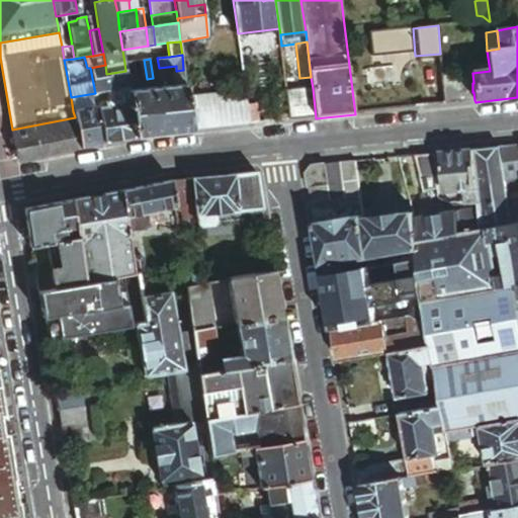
[(134,61),(124,63),(125,71),(128,87),(128,92),(138,91),(134,61)]
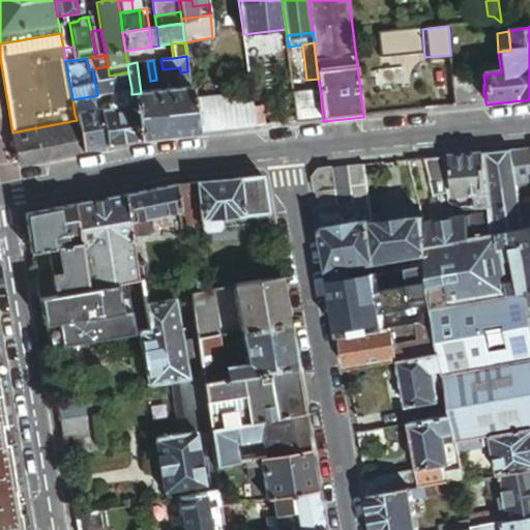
[(131,89),(128,72),(109,76),(108,66),(92,69),(97,95),(131,89)]
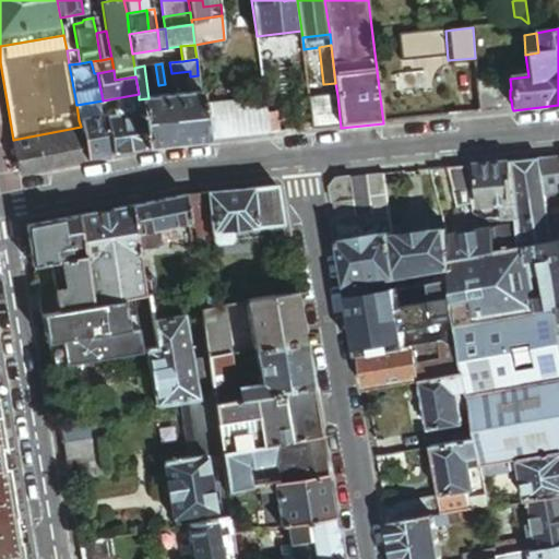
[(432,93),(431,72),(392,75),(394,96),(432,93)]
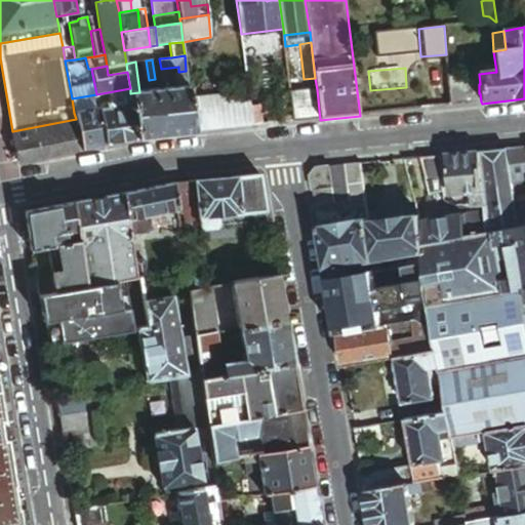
[(188,86),(186,71),(178,72),(174,76),(176,88),(188,86)]
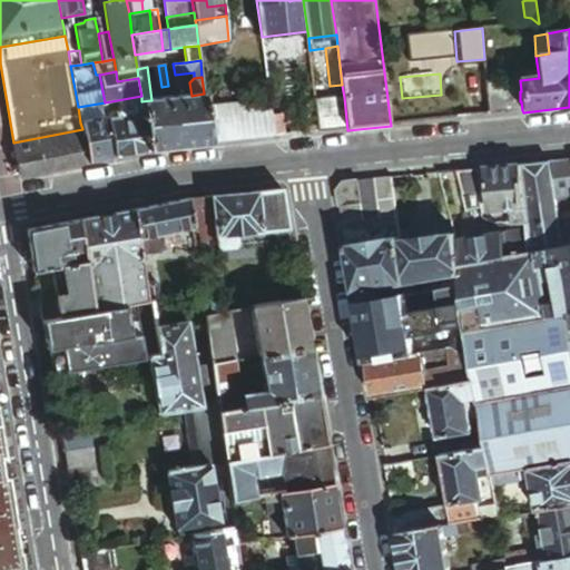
[(520,80),(487,84),(490,112),(522,110),(521,101),(520,101),(520,91),(521,91),(520,80)]
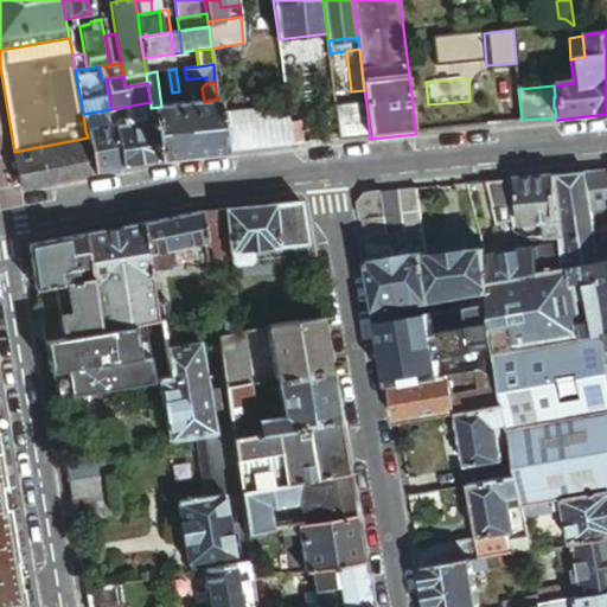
[(217,100),(204,102),(161,107),(151,108),(152,112),(153,121),(159,160),(224,154),(217,100)]
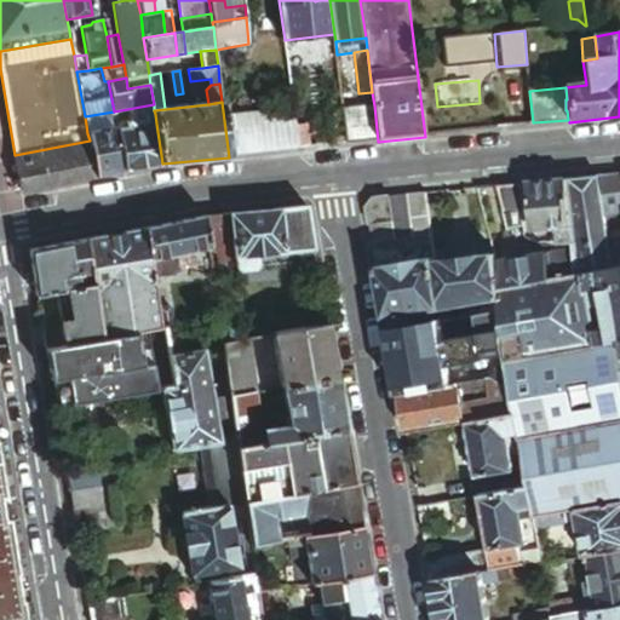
[(365,143),(378,142),(374,105),(344,109),(349,142),(365,141),(365,143)]
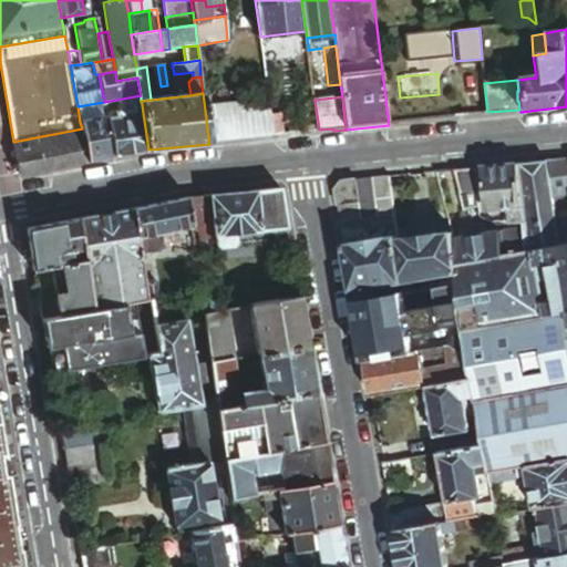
[(217,143),(274,137),(270,117),(268,101),(239,104),(214,106),(217,143)]
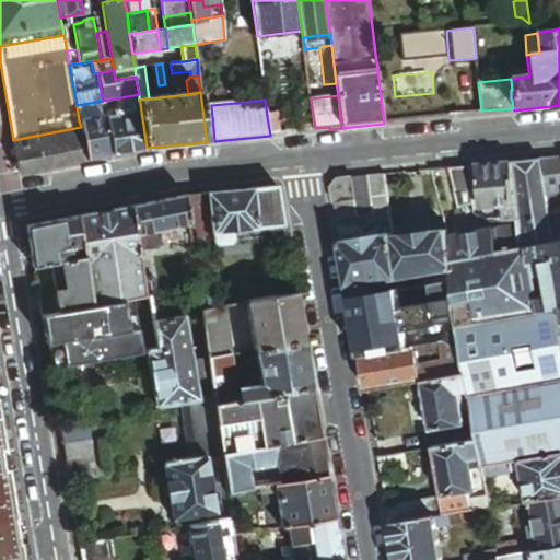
[(100,107),(103,101),(77,105),(79,120),(101,115),(100,107)]
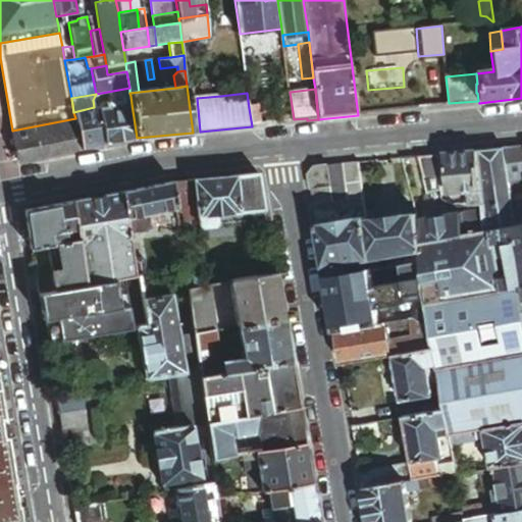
[(119,106),(132,104),(131,96),(117,98),(118,103),(119,106)]
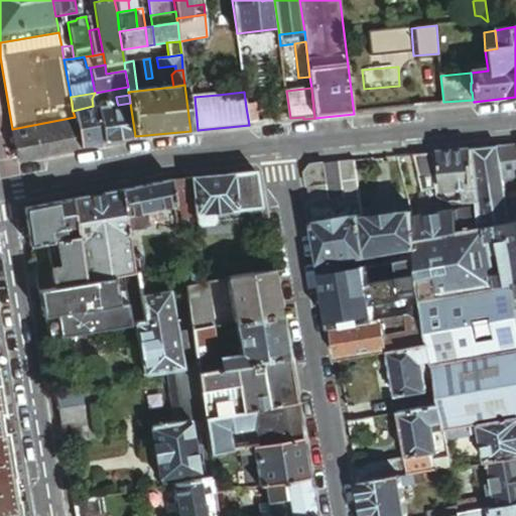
[(99,109),(105,142),(135,136),(130,103),(118,105),(110,107),(99,109)]
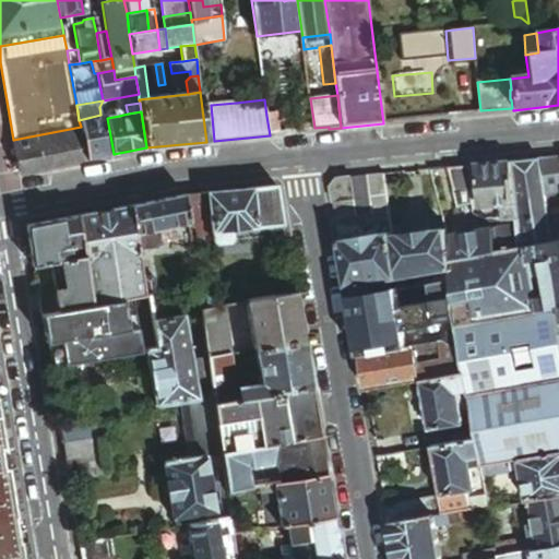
[(102,119),(100,115),(79,120),(81,127),(86,159),(107,155),(102,119)]
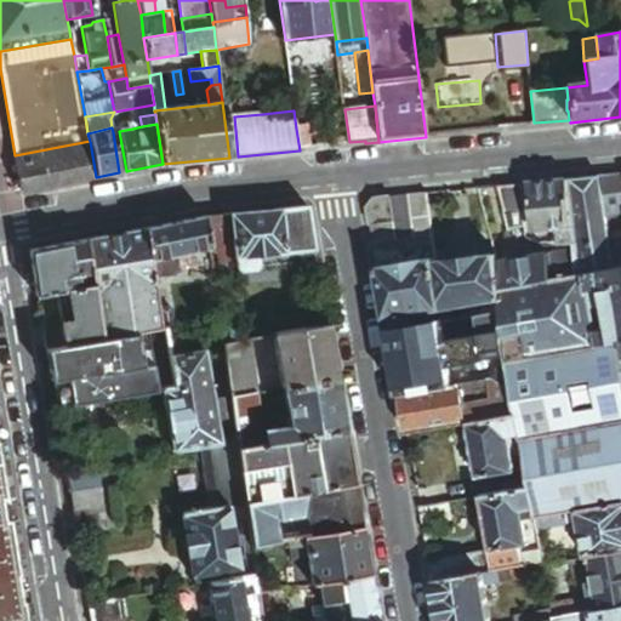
[(300,151),(314,148),(312,130),(308,127),(296,129),(300,151)]
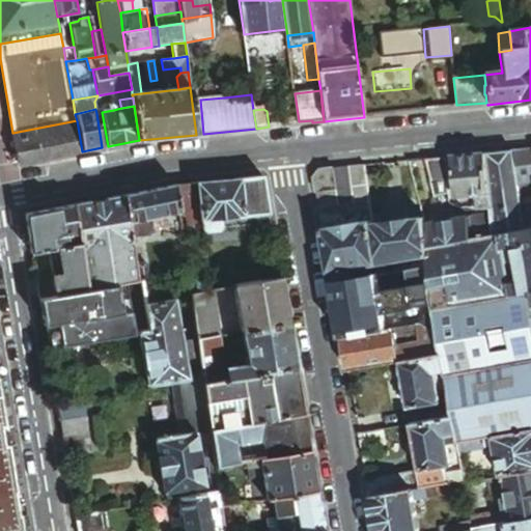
[(77,120),(12,133),(18,164),(82,151),(77,120)]
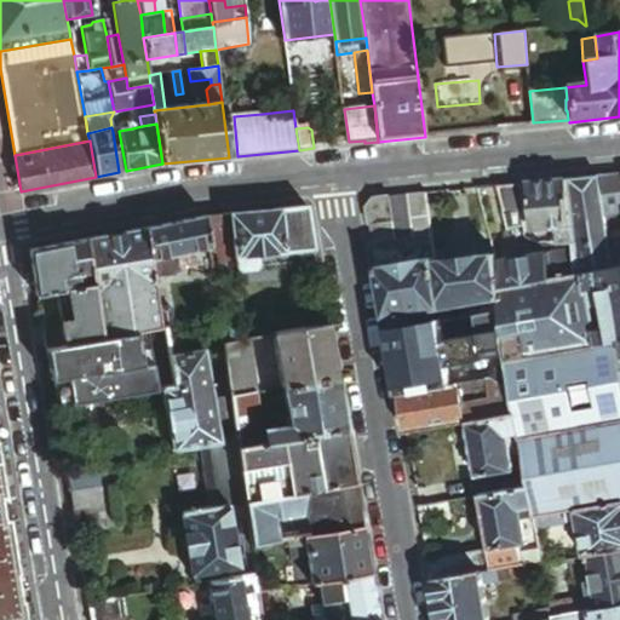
[(619,177),(600,179),(607,218),(619,216),(619,177)]
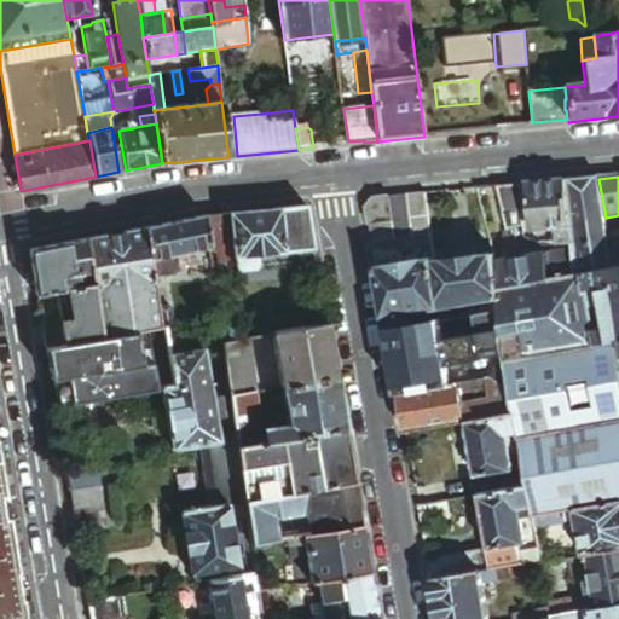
[(567,183),(573,244),(573,247),(579,246),(590,244),(591,256),(582,259),(574,259),(577,278),(599,275),(614,271),(609,243),(606,218),(599,179),(567,183)]
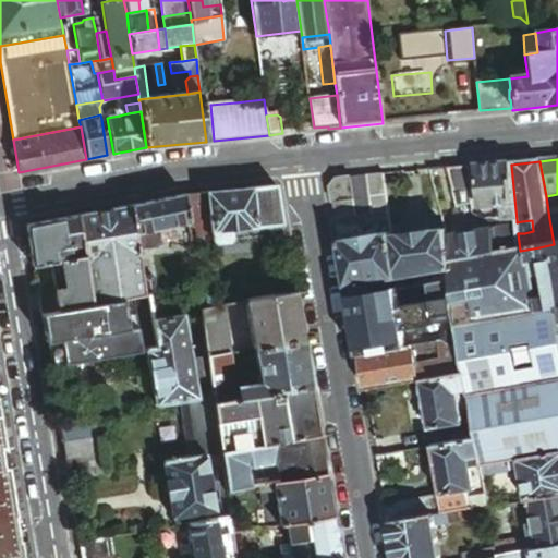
[(507,221),(517,220),(511,165),(475,168),(480,210),(499,209),(496,222),(507,221)]
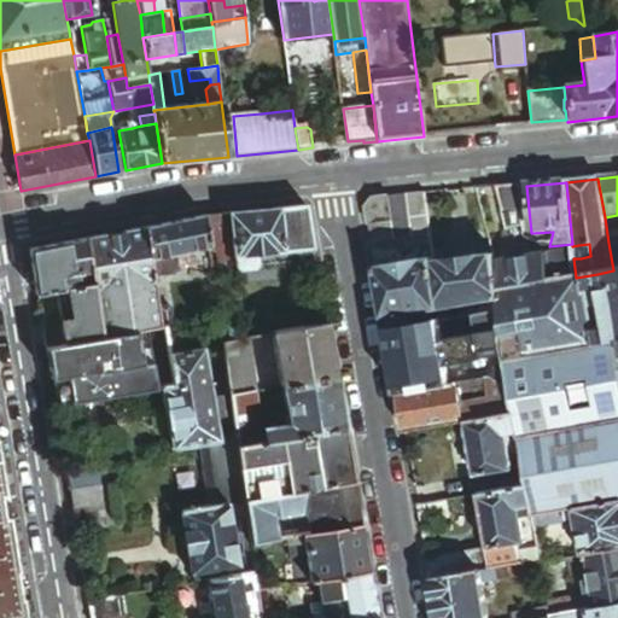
[(523,213),(520,186),(499,188),(505,215),(523,213)]
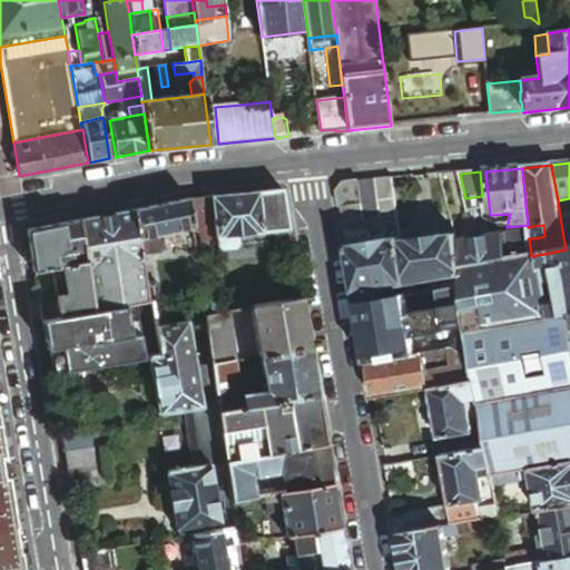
[(399,219),(392,180),(360,184),(363,205),(342,209),(344,224),(399,219)]
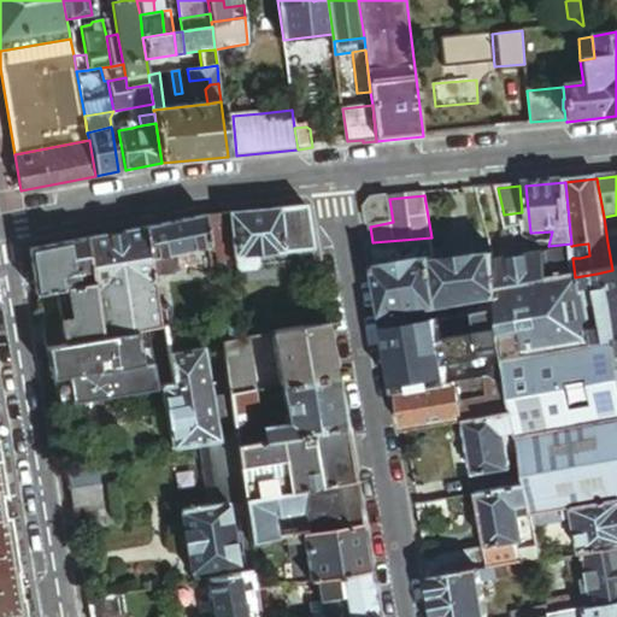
[(393,222),(389,199),(374,200),(368,209),(370,227),(393,222)]
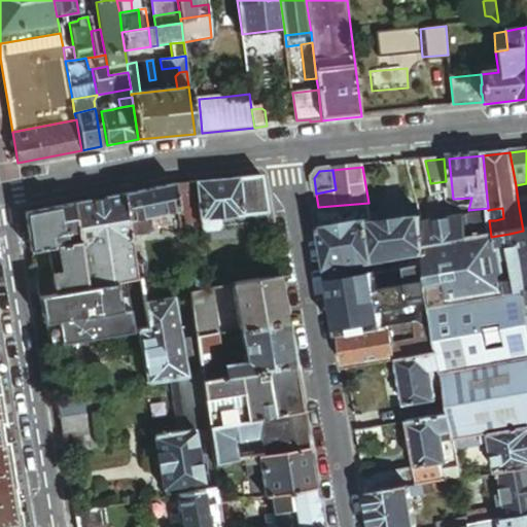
[(262,177),(196,183),(200,220),(202,220),(217,219),(269,213),(262,177)]
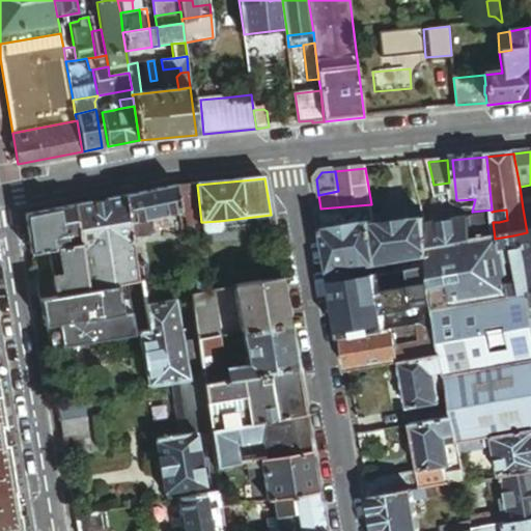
[(450,196),(449,183),(434,185),(437,197),(450,196)]
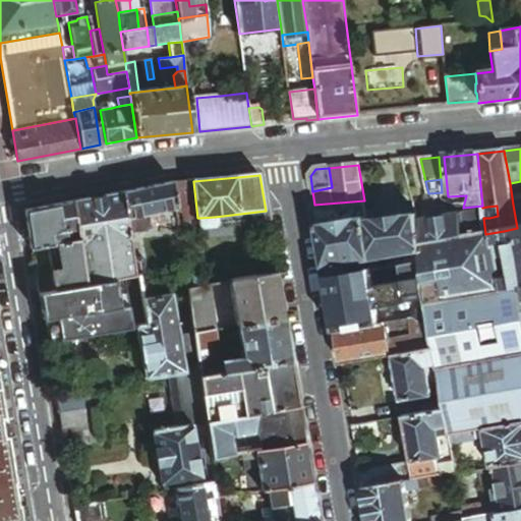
[(171,184),(175,209),(175,213),(179,212),(181,225),(199,223),(199,218),(197,218),(193,181),(171,184)]
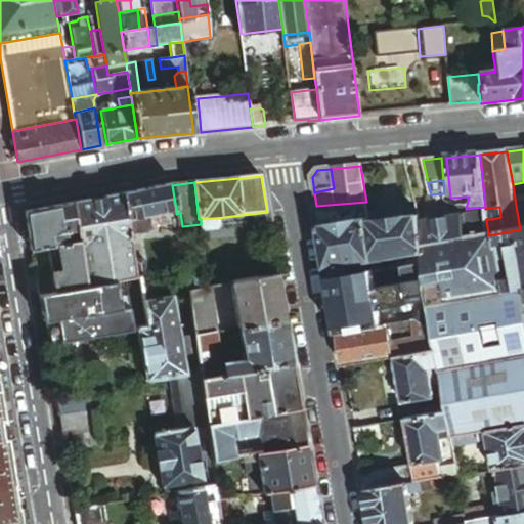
[(523,182),(513,184),(516,206),(523,204),(523,182)]
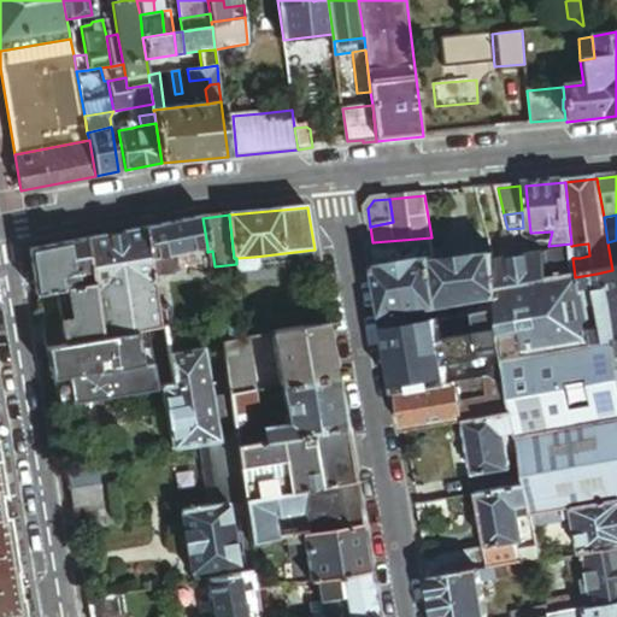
[(147,259),(207,247),(203,218),(144,229),(147,259)]
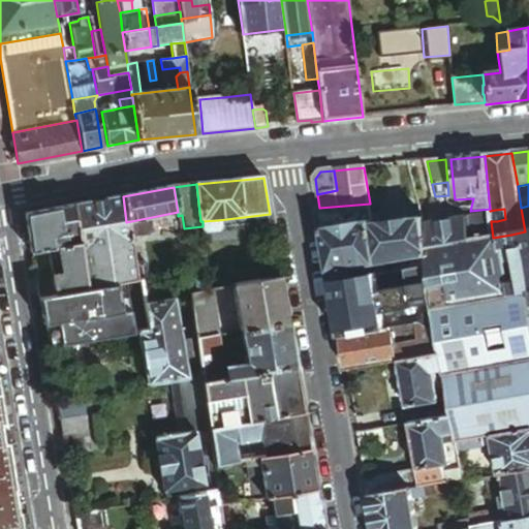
[(133,266),(126,222),(123,196),(72,207),(76,234),(79,245),(86,289),(126,282),(135,281),(133,266)]
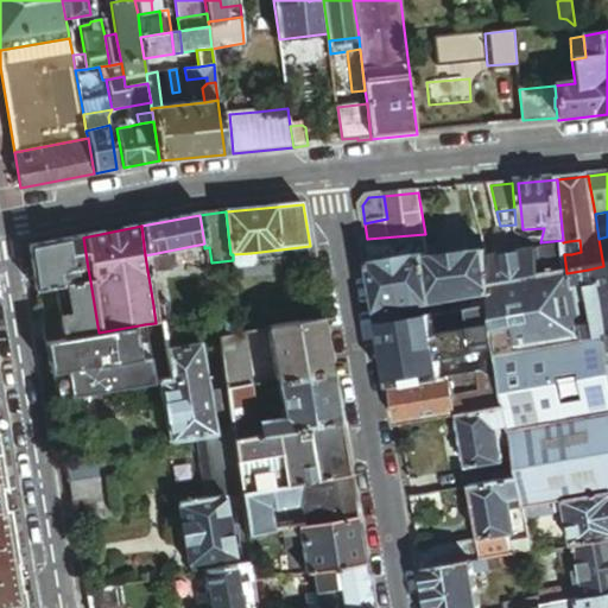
[(534,244),(540,242),(544,228),(523,229),(524,239),(534,244)]
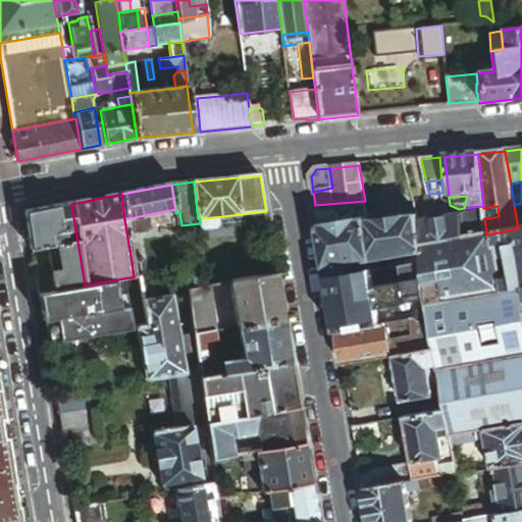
[(75,230),(71,204),(25,212),(32,250),(56,247),(67,244),(65,232),(75,230)]
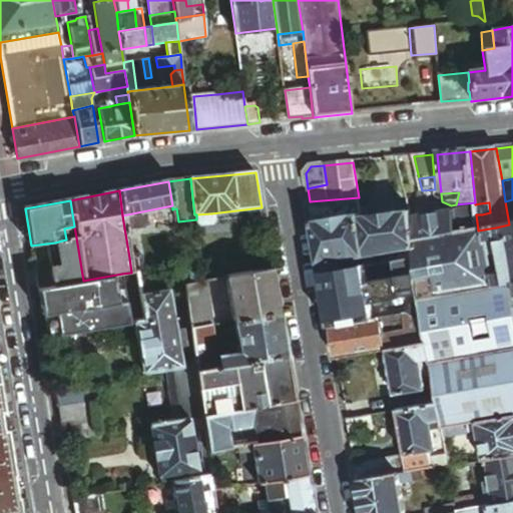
[(489,202),(480,203),(482,214),(490,212),(489,202)]
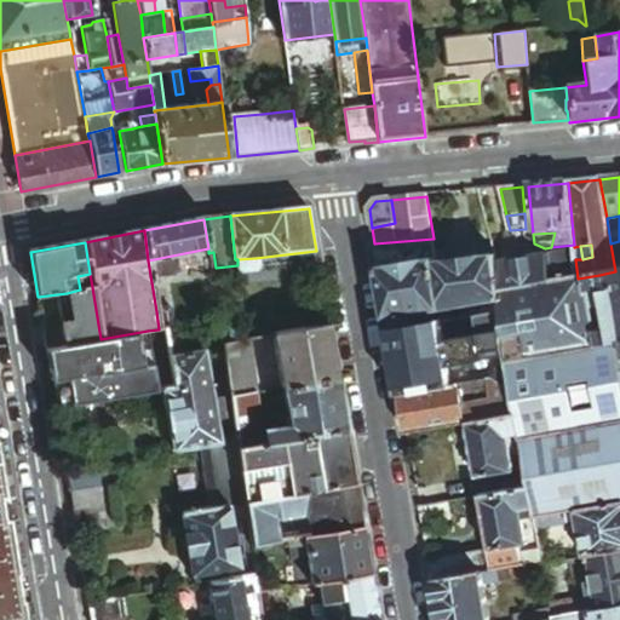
[(402,251),(377,253),(379,269),(405,267),(402,251)]
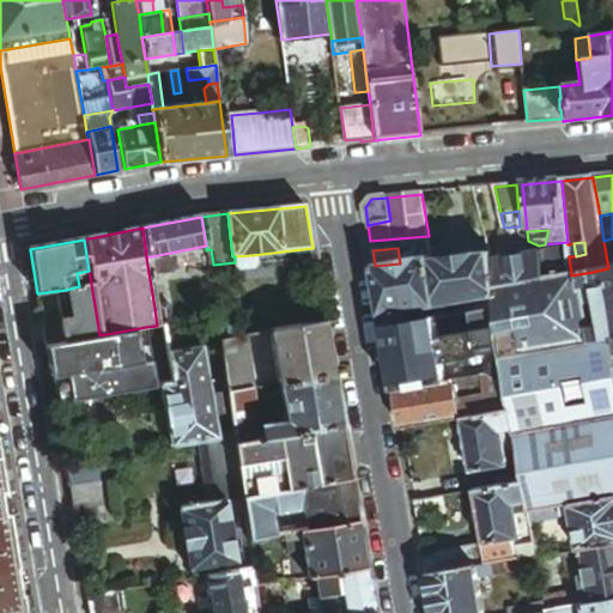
[(569,256),(569,249),(557,250),(542,253),(546,280),(571,275),(569,256)]
